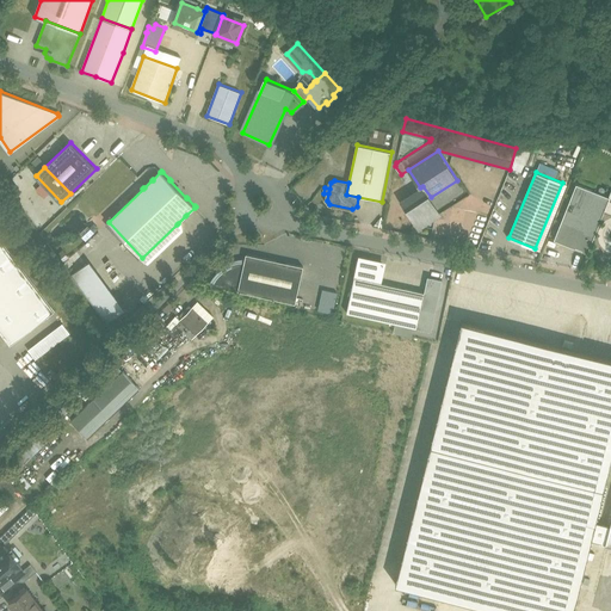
[(463,190),(457,180),(431,197),(437,207),(463,190)]
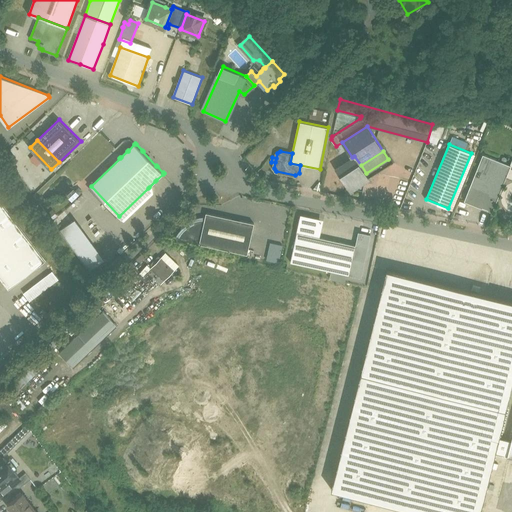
[(511,165),(483,154),(465,200),(493,211),(507,176),(511,165)]
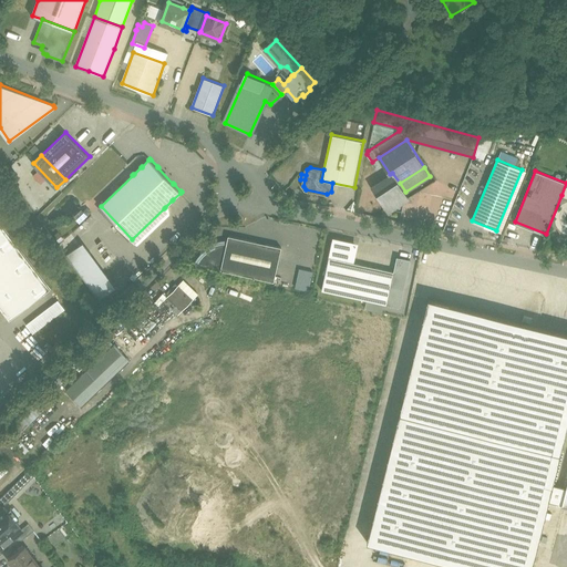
[(390,174),(372,186),(385,207),(391,204),(401,197),(406,194),(405,192),(400,183),(392,173),(390,174)]
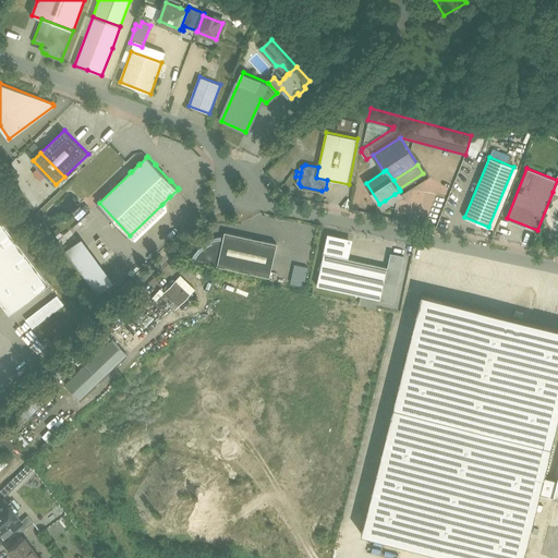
[(398,198),(395,194),(385,201),(387,205),(396,207),(398,198)]
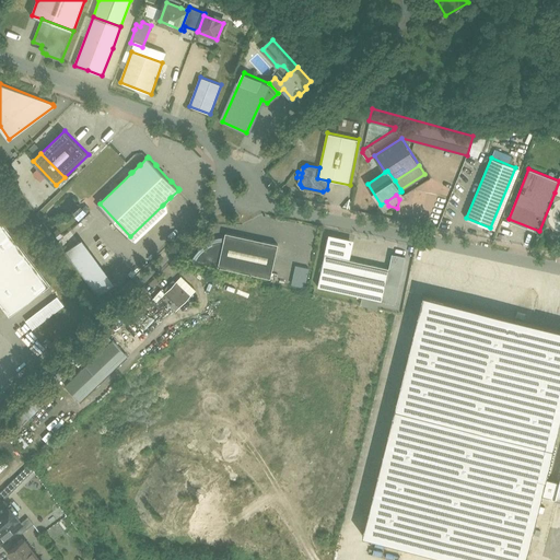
[(49,284),(0,217),(0,301),(10,314),(49,284)]
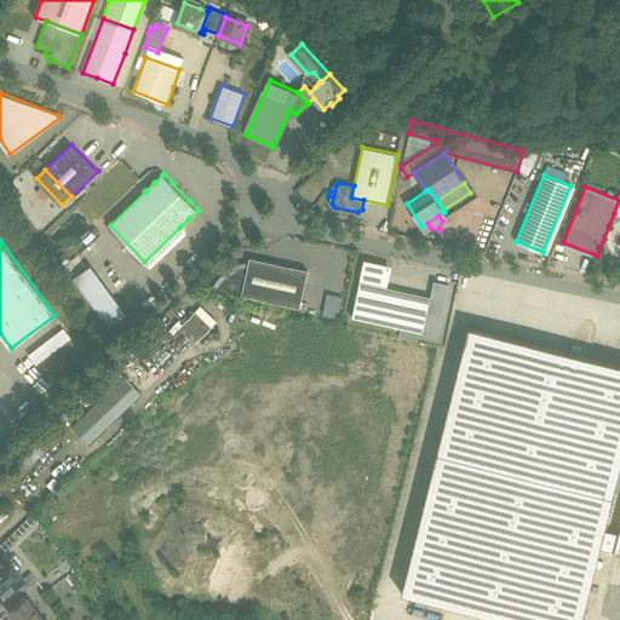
[(309,270),(251,257),(248,264),(242,294),(300,308),(309,270)]
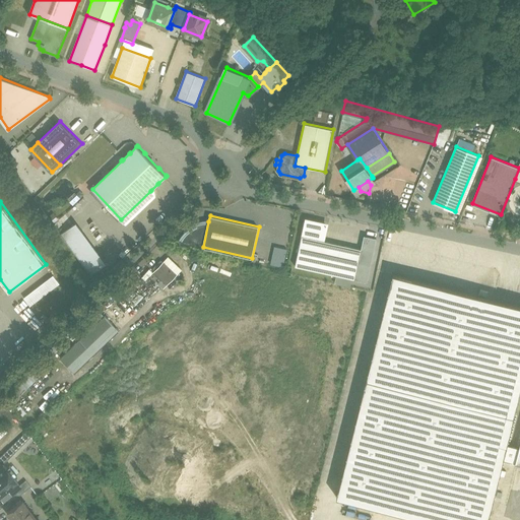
[(362,249),(322,240),(324,234),(323,234),(324,231),(320,224),(317,223),(305,220),(302,236),(296,265),(355,278),(362,249)]
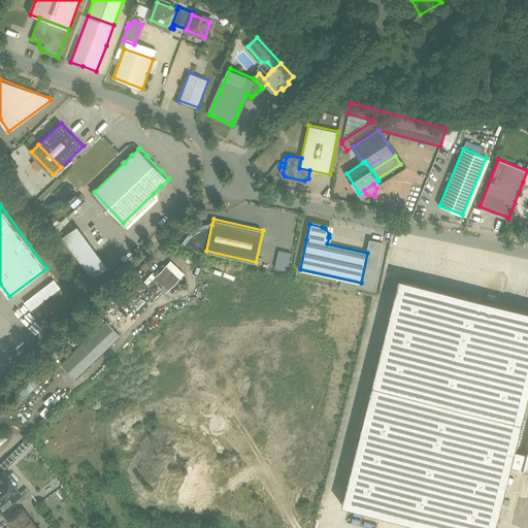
[(211,225),(205,226),(199,228),(200,230),(196,232),(193,234),(192,235),(190,237),(188,239),(185,243),(184,245),(206,251),(211,225)]
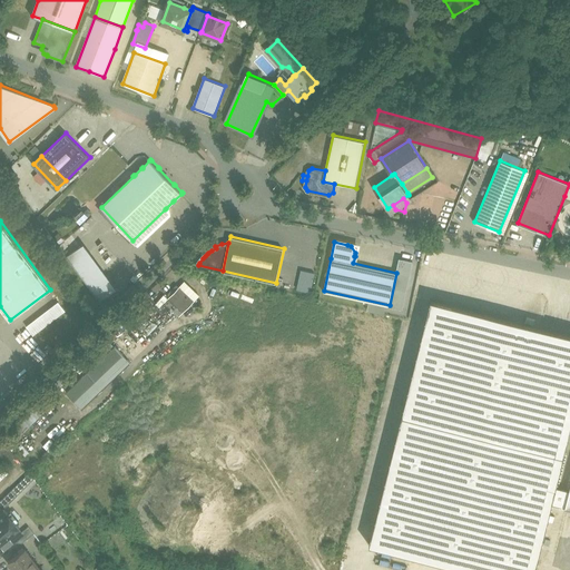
[(115,286),(84,244),(68,255),(99,297),(115,286)]
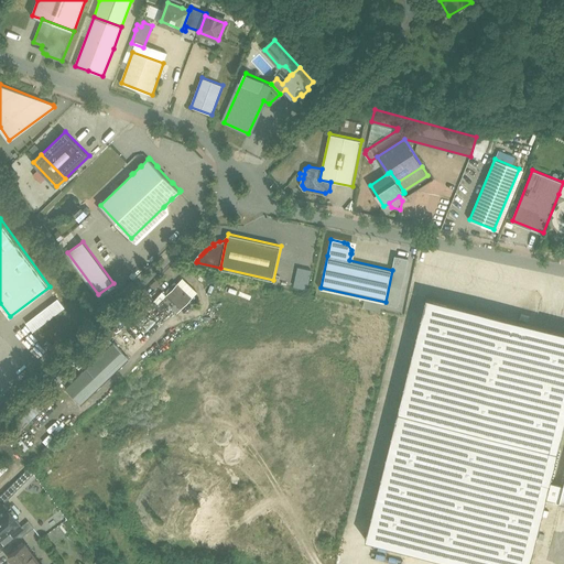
[(396,253),(392,270),(386,302),(399,305),(409,256),(396,253)]
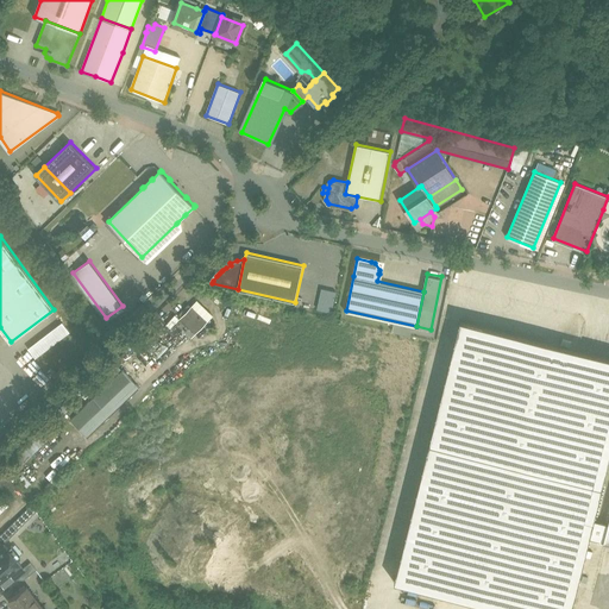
[(321,287),(318,308),(333,312),(338,290),(321,287)]
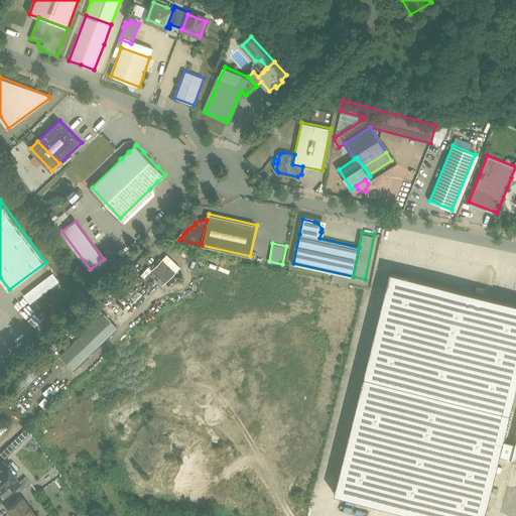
[(167,255),(150,273),(162,284),(179,267),(167,255)]
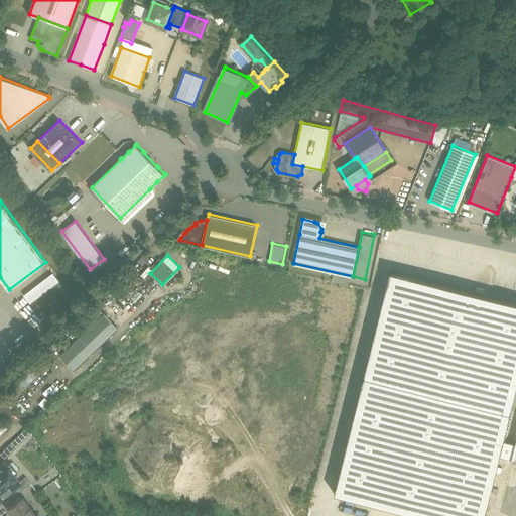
[(515,296),(392,265),(336,491),(437,515),(484,515),(501,452),(504,437),(515,389),(515,296)]
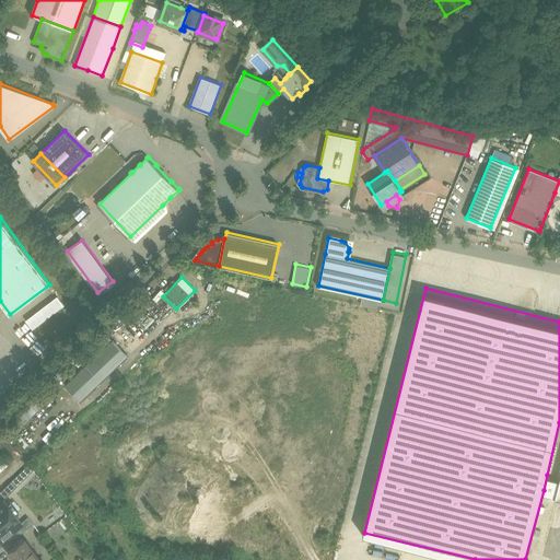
[(58,296),(26,319),(33,328),(65,305),(58,296)]
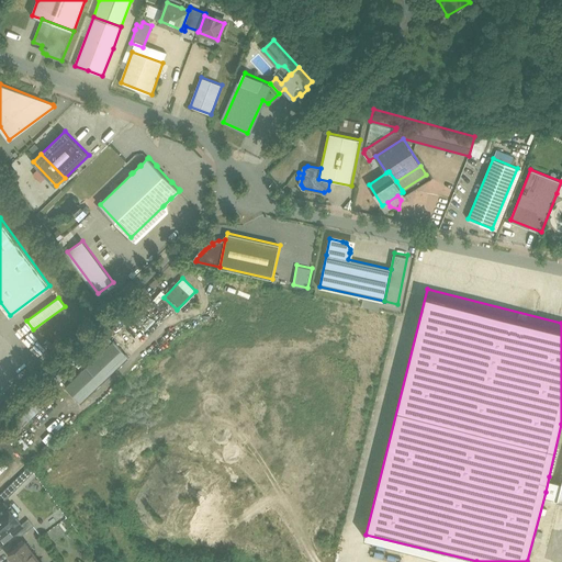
[(113,340),(66,385),(81,402),(130,357),(113,340)]
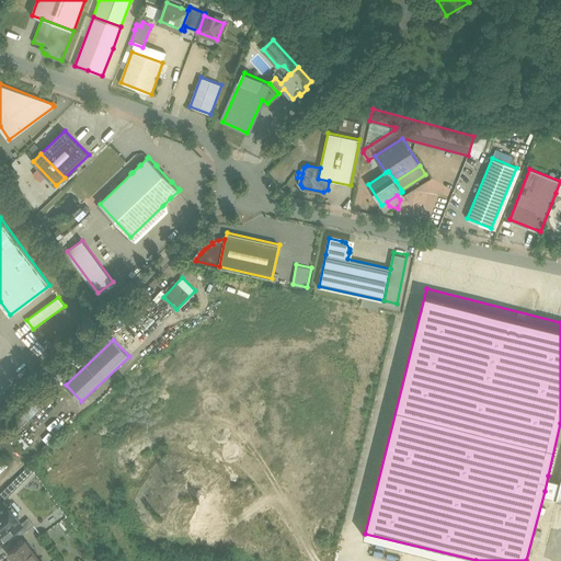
[(66,366),(0,428),(6,435),(13,443),(16,441),(11,434),(54,392),(50,389),(70,370),(66,366)]
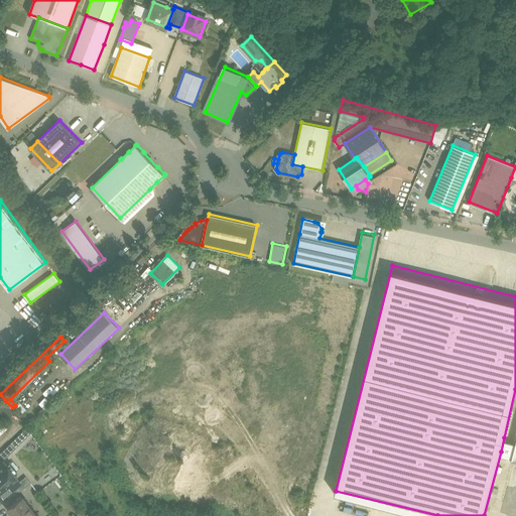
[(12,407),(5,400),(0,404),(0,408),(8,417),(15,411),(12,408),(12,407)]
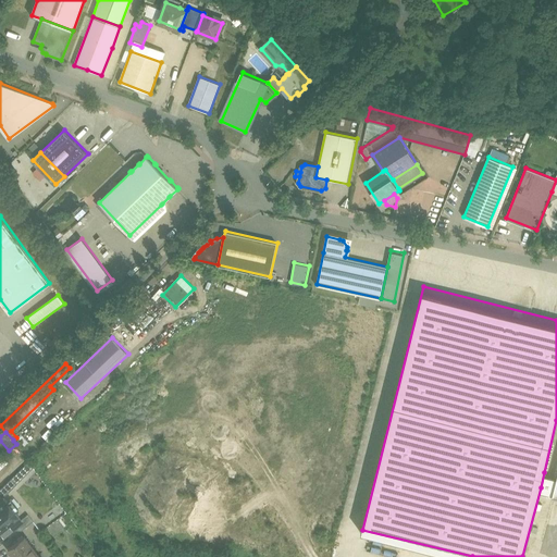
[(556,475),(544,472),(541,487),(554,491),(556,475)]
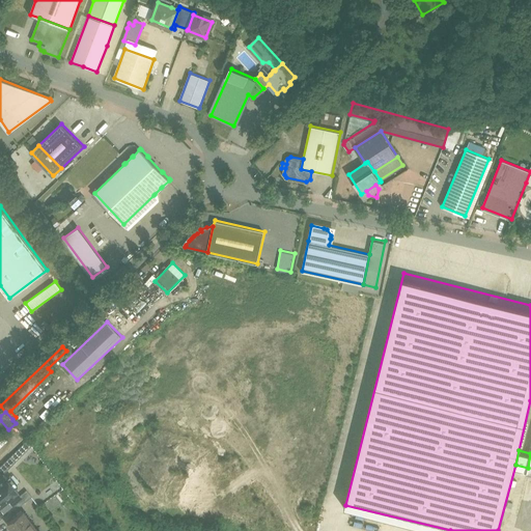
[(11,455),(0,466),(0,470),(3,473),(17,460),(11,455)]
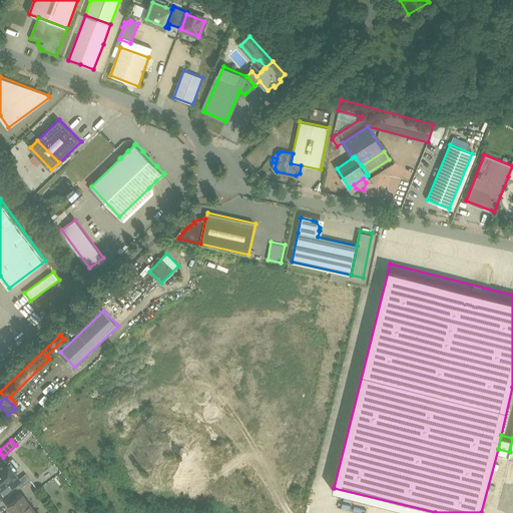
[(20,477),(5,459),(0,463),(0,493),(0,494),(13,484),(21,478),(20,477)]
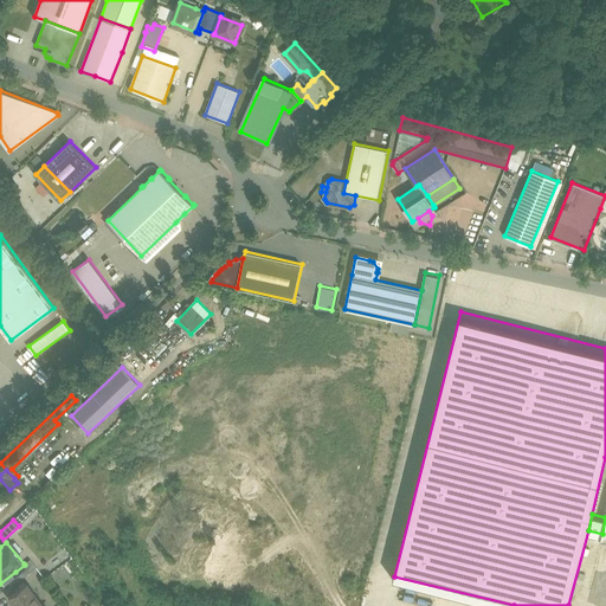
[(31,558),(24,563),(25,565),(15,572),(20,578),(37,566),(31,558)]
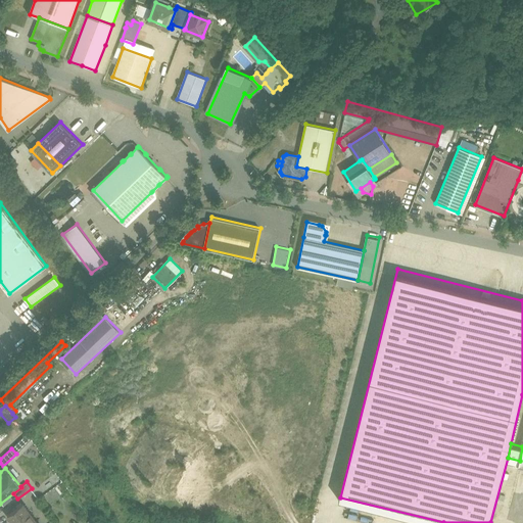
[(54,486),(43,493),(49,503),(60,494),(54,486)]
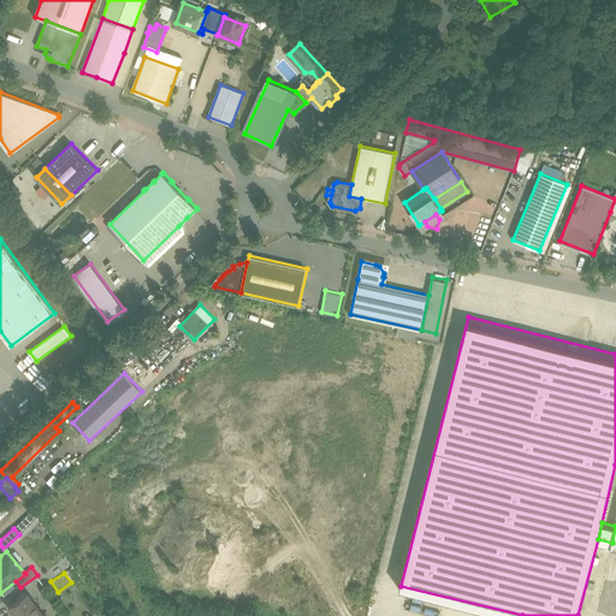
[(46,615),(28,592),(10,604),(18,615),(46,615)]
